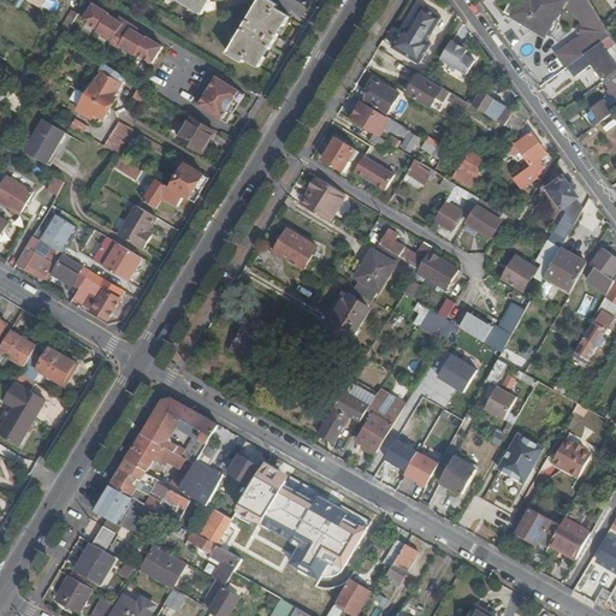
[(173,0),(200,16),(209,0),(173,0)]
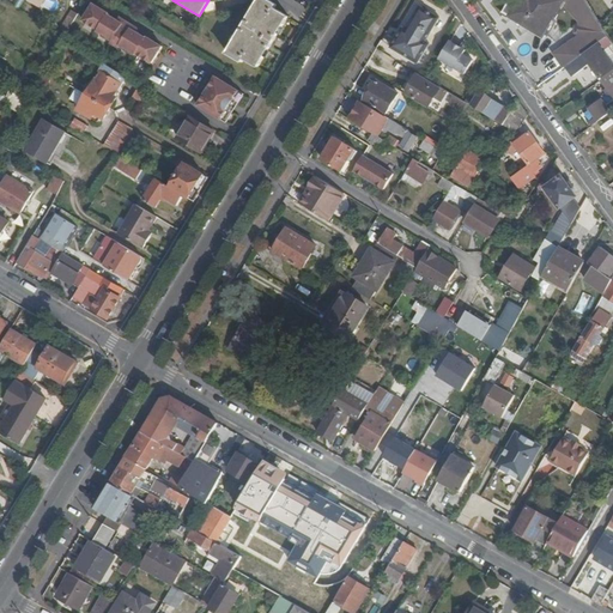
[(277,5),(268,0),(258,0),(225,54),(242,64),(243,60),(258,68),(289,17),(274,8),(277,5)]
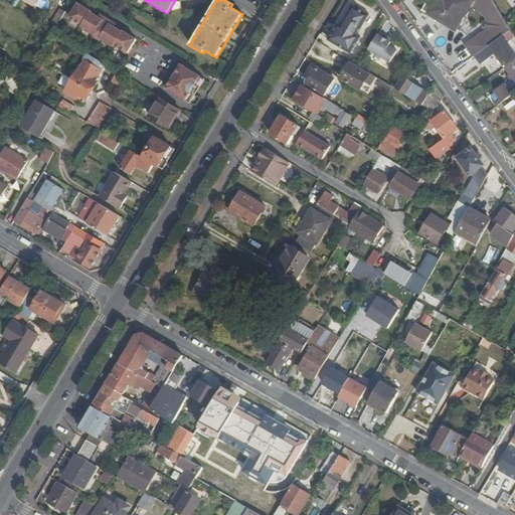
[(438,0),(430,14),(432,15),(453,28),(455,29),(471,3),(466,0),(438,0)]
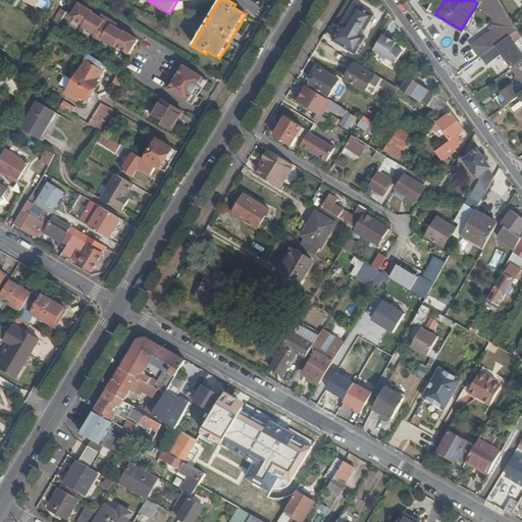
[(472,0),(477,3),(502,18),(493,34),(468,51),(475,62),(491,51),(510,39),(518,33),(498,0),(472,0)]
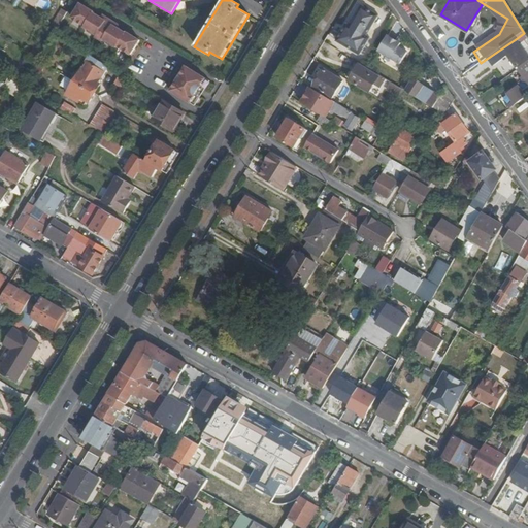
[(80,3),(71,19),(86,28),(86,29),(102,37),(110,23),(95,13),(95,12),(80,3)]
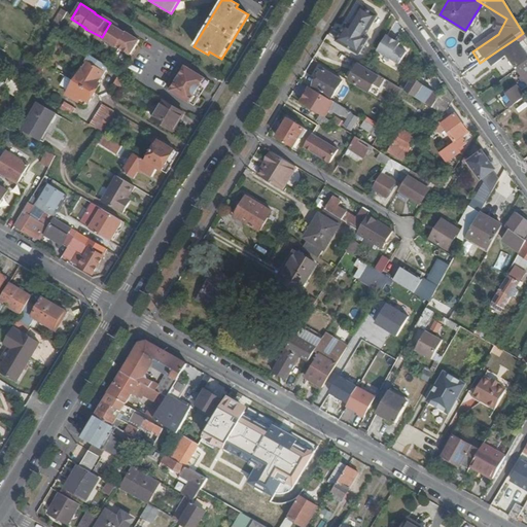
[(348,24),(345,22),(335,39),(358,55),(369,37),(365,35),(378,14),(359,3),(348,24)]
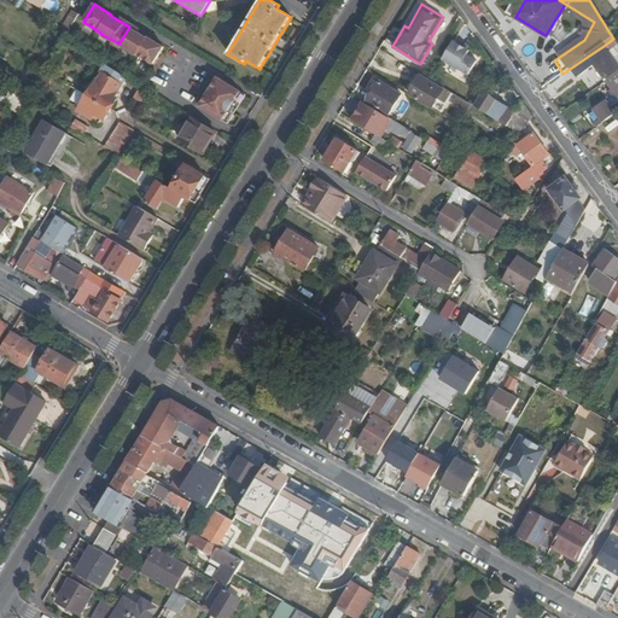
[(74,10),(65,24),(70,28),(80,13),(74,10)]
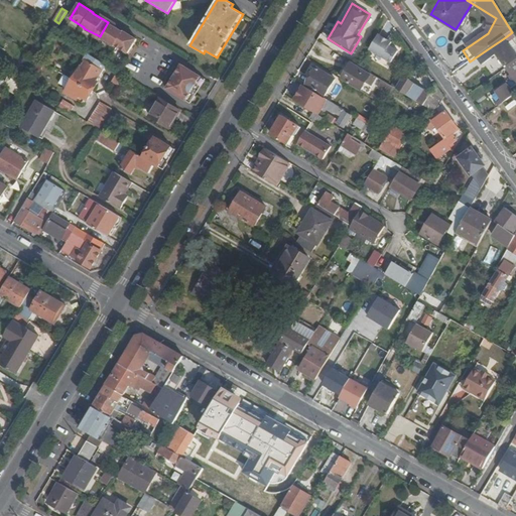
[(111,24),(103,38),(116,46),(116,45),(129,52),(137,39),(124,31),(124,32),(111,24)]
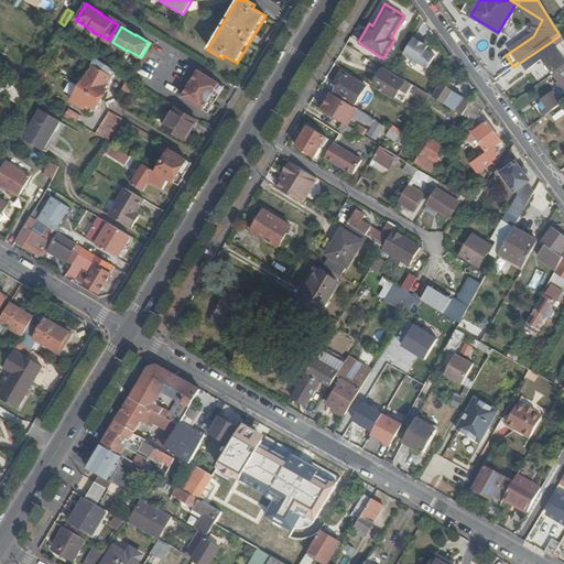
[(430,47),(416,38),(405,54),(429,68),(436,56),(429,50),(430,47)]
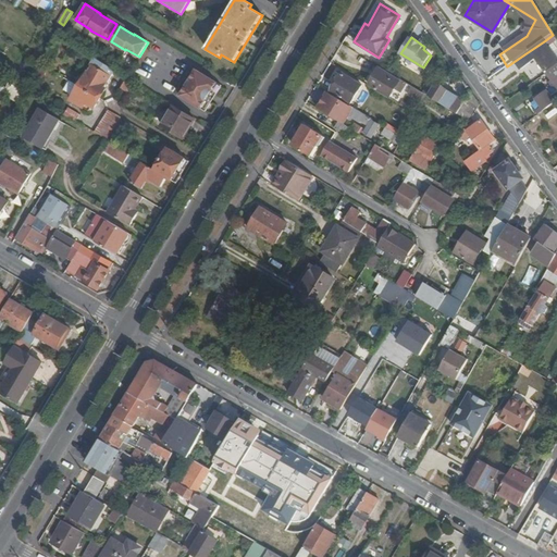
[(530,62),(535,59),(546,73),(556,64),(556,49),(556,48),(551,51),(544,41),(524,54),(530,62)]
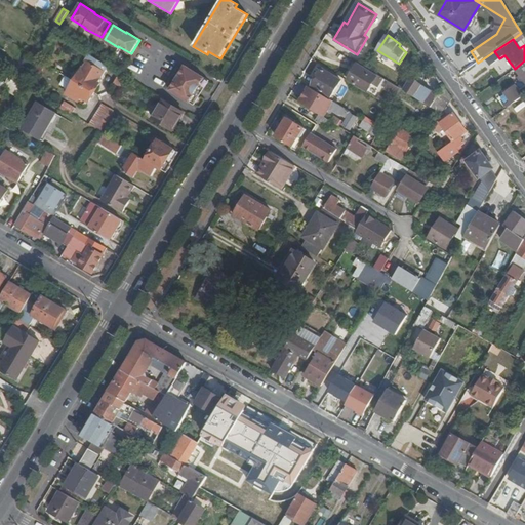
[(45,48),(35,43),(29,53),(31,54),(39,59),(45,48)]
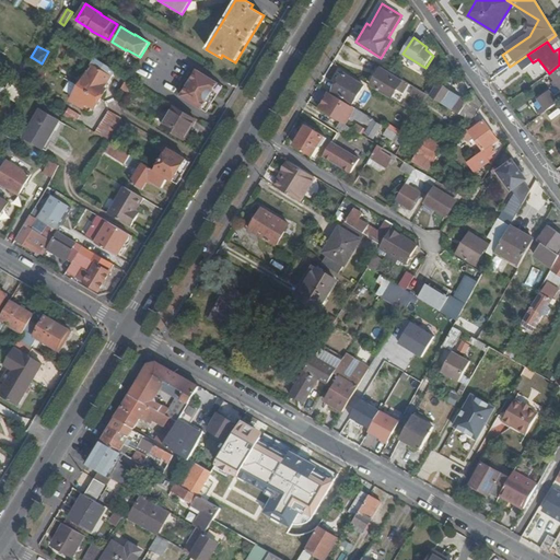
[(33,58),(31,57),(26,66),(36,71),(42,63),(33,58)]
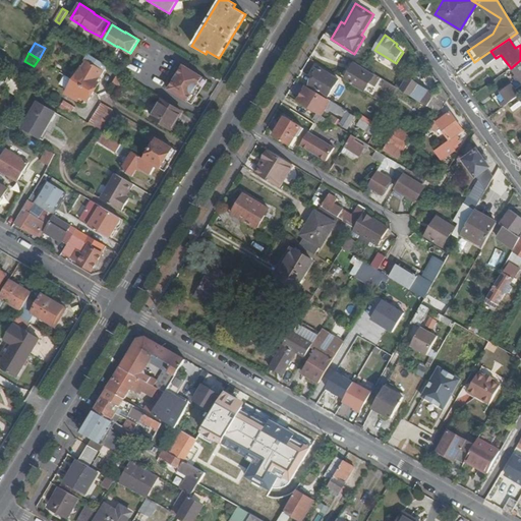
[(91,55),(81,69),(75,80),(94,93),(101,79),(99,78),(107,65),(91,55)]
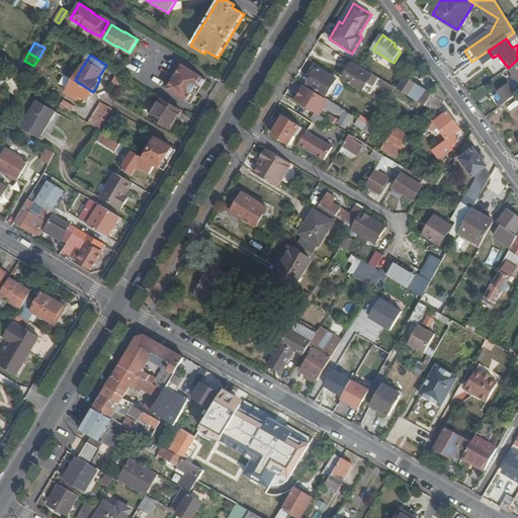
[(517,82),(517,60),(508,68),(517,82)]
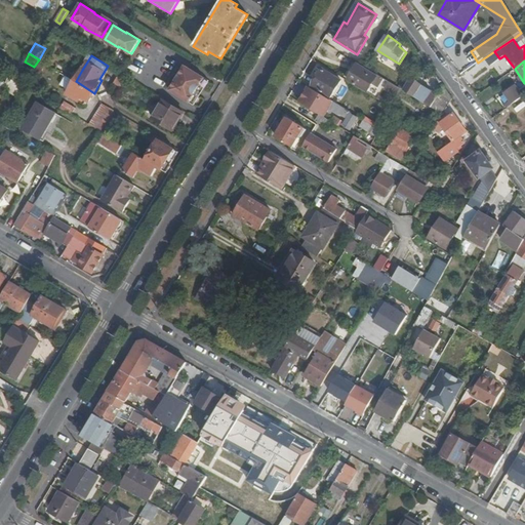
[(348,80),(359,86),(359,88),(369,94),(374,85),(379,88),(385,79),(370,71),(369,73),(358,66),(348,80)]
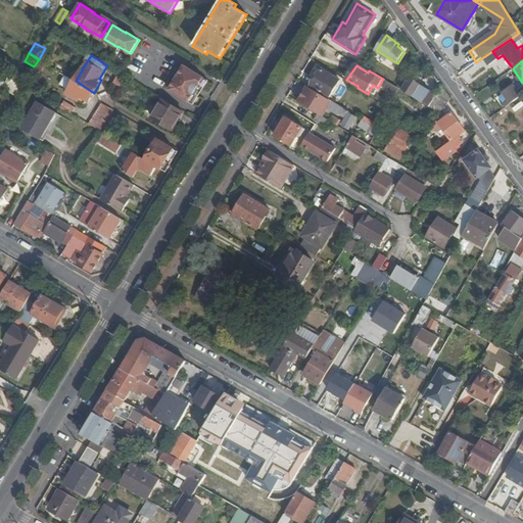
[(184,66),(178,78),(197,89),(199,86),(203,89),(208,81),(184,66)]
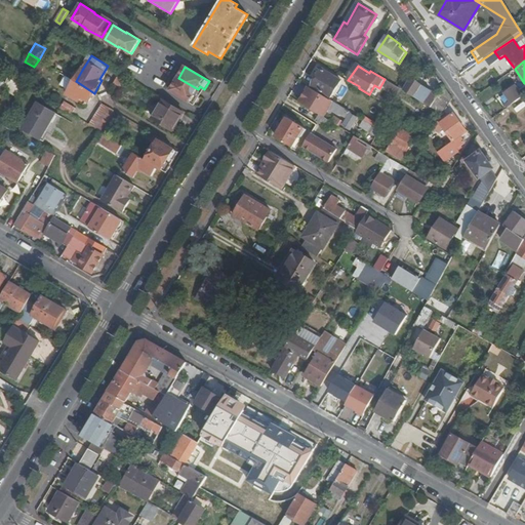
[(340,81),(323,70),(312,87),(329,98),(340,81)]
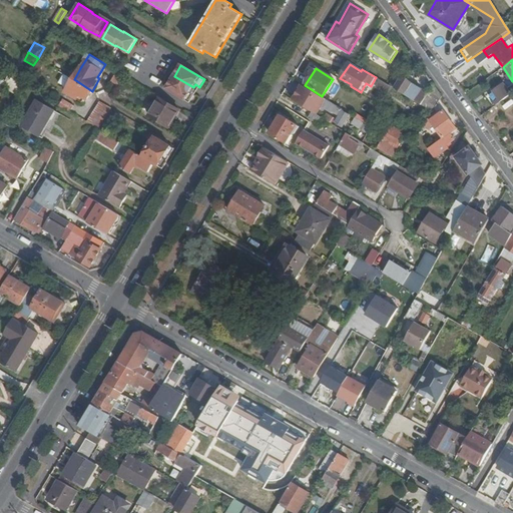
[(124,75),(117,71),(111,82),(118,86),(124,75)]
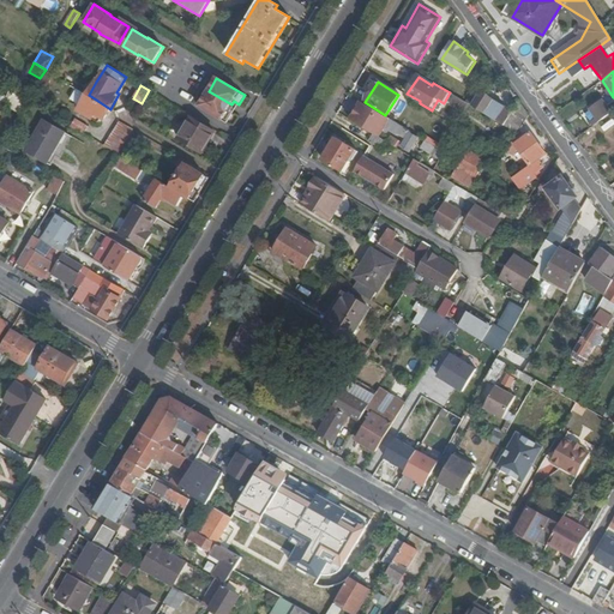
[(209,91),(206,94),(230,108),(228,112),(233,114),(239,104),(234,101),(232,104),(209,91)]
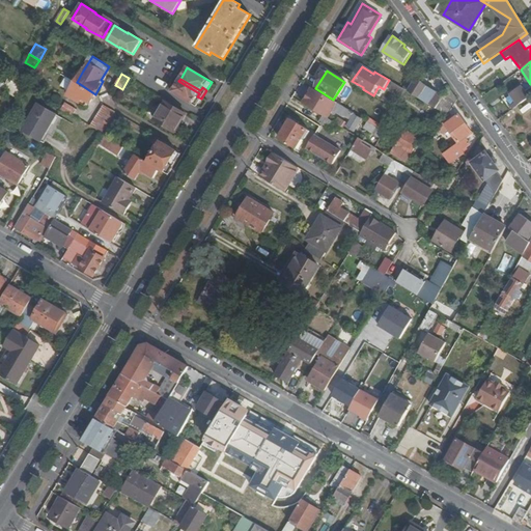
[(407,91),(409,92),(441,112),(444,107),(440,104),(443,100),(411,79),(403,89),(407,91)]
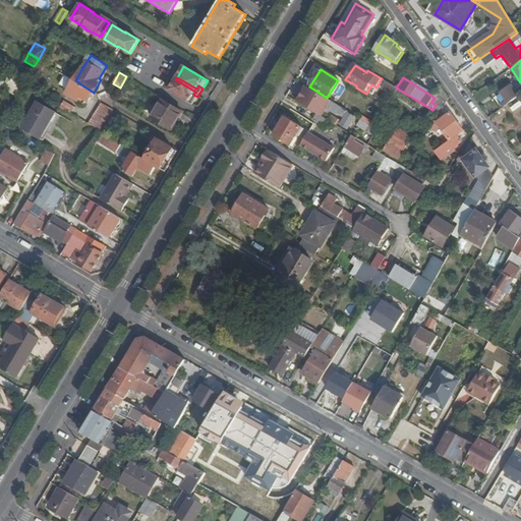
[(7,83),(17,90),(20,84),(11,79),(10,78),(7,83)]
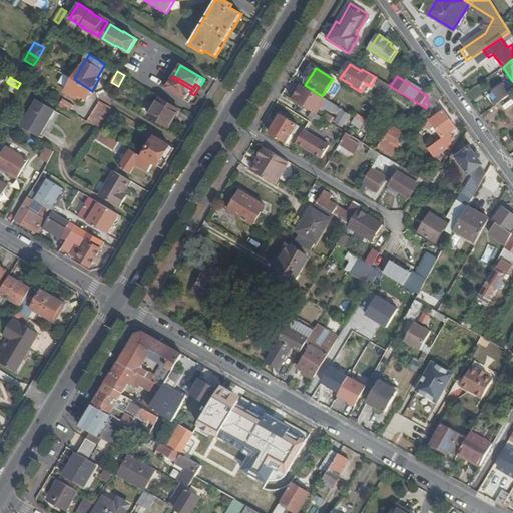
[(82,103),(84,103),(92,91),(74,79),(71,78),(66,86),(68,87),(63,96),(80,107),(82,103)]
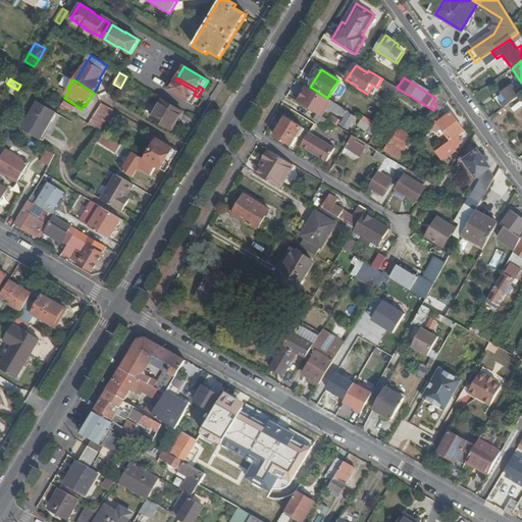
[(175,80),(169,91),(193,105),(198,97),(194,95),(196,92),(175,80)]
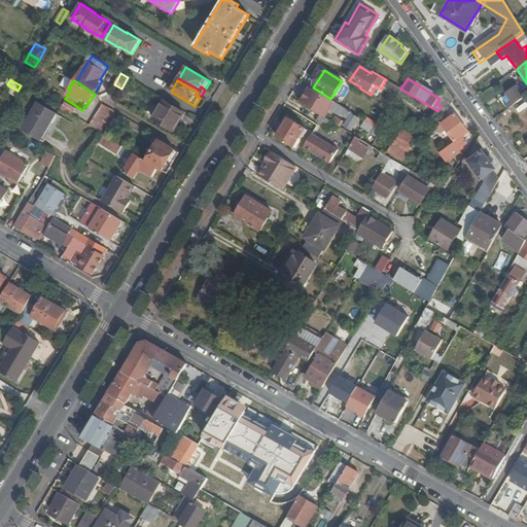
[(394,84),(390,91),(399,97),(403,91),(400,89),(394,84)]
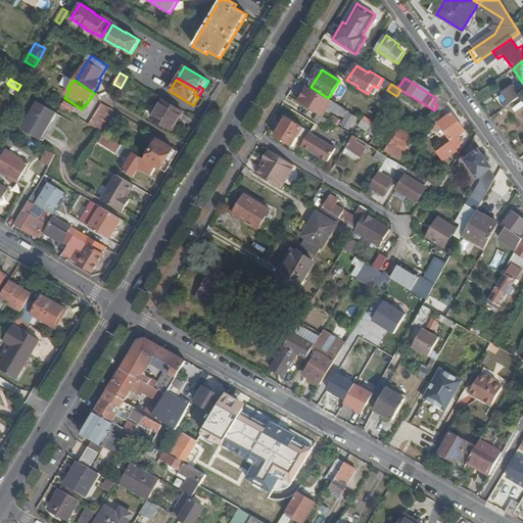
[(515,84),(502,91),(509,103),(522,95),(515,84)]
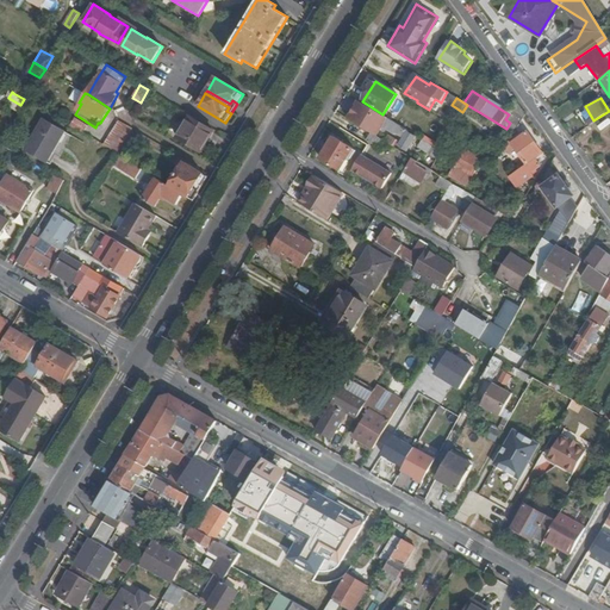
[(359,101),(348,119),(372,134),(375,136),(386,118),(359,101)]
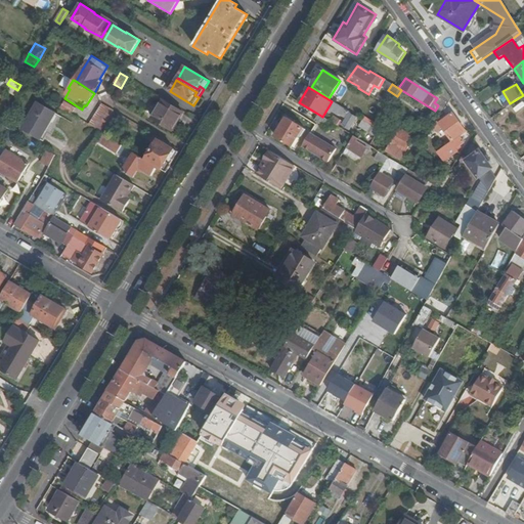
[(434,102),(438,105),(435,111),(442,115),(451,98),(444,88),(442,89),(437,98),(434,102)]
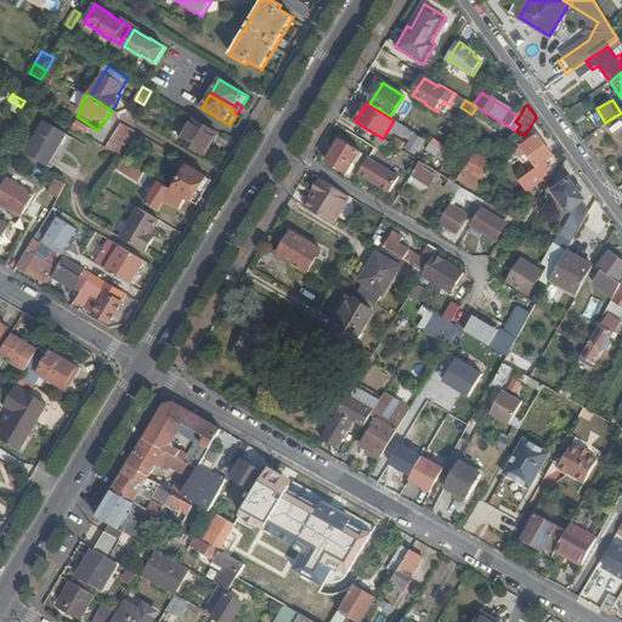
[(194,119),(181,141),(199,152),(202,148),(207,151),(218,134),(194,119)]
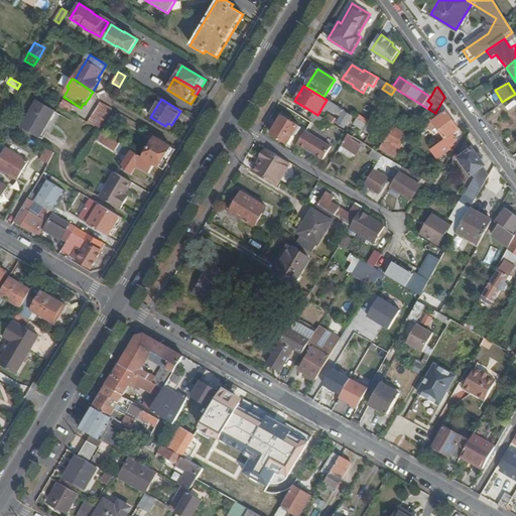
[(62,100),(58,107),(71,114),(75,107),(62,100)]
